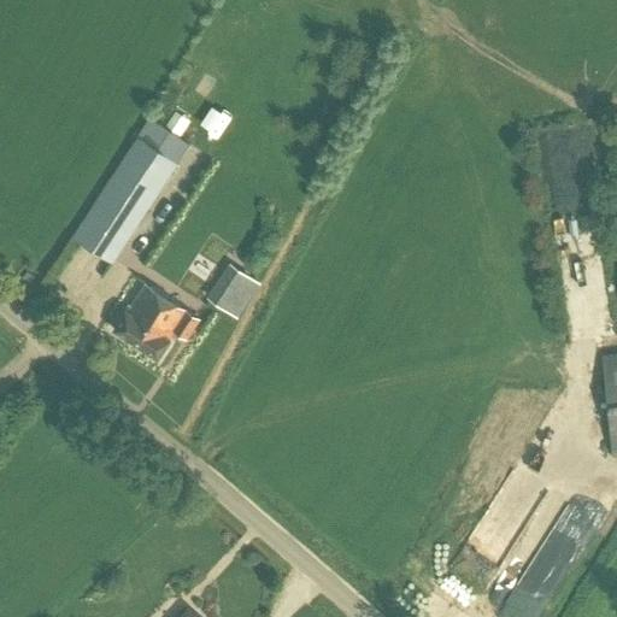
[(112,264),(178,163),(171,158),(184,137),(151,115),(137,136),(71,236),(112,264)]
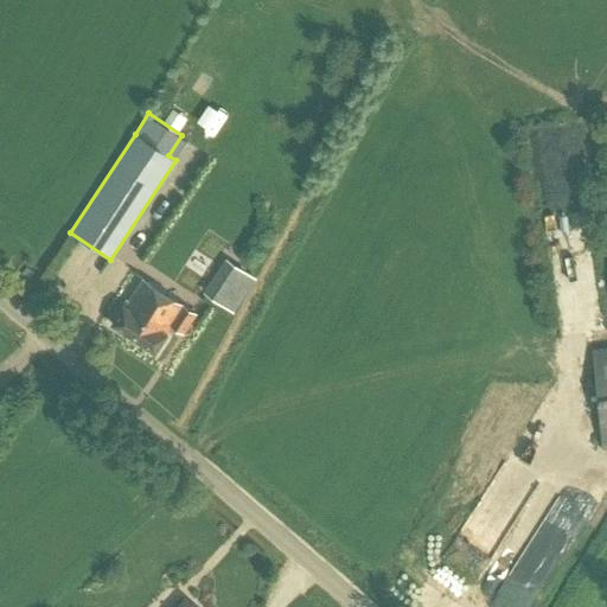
[(589,222),(581,173),(555,178),(563,227),(589,222)]
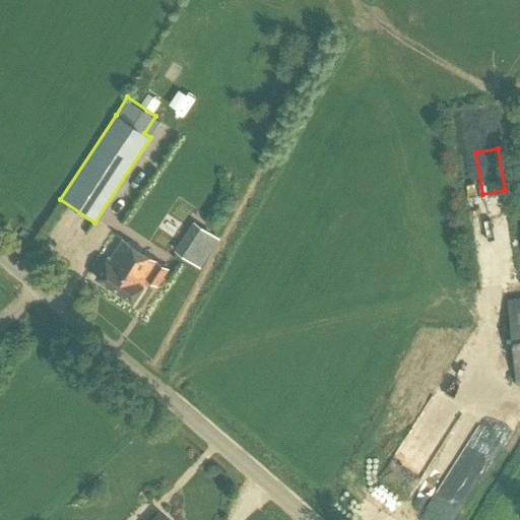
[(188,218),(167,249),(189,263),(209,234),(188,218)]
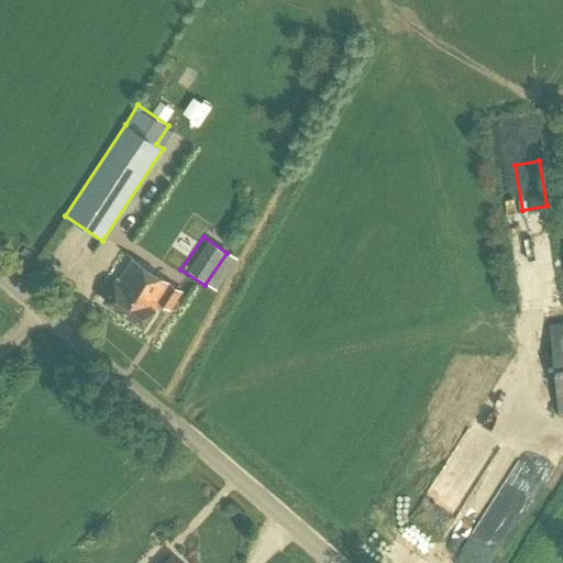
[(184,290),(132,257),(119,278),(117,277),(113,282),(114,283),(103,300),(144,327),(155,309),(154,309),(158,302),(170,310),(184,290)]
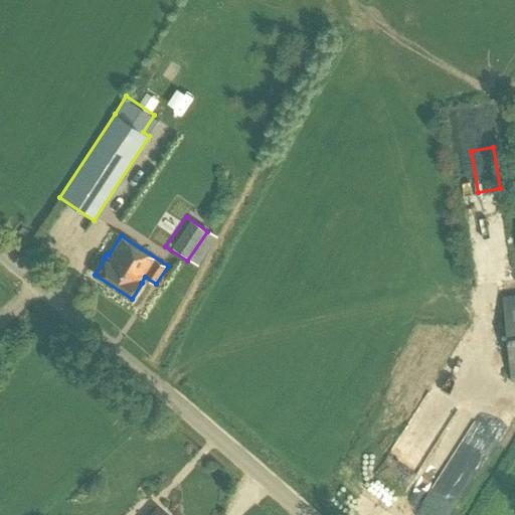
[(511,381),(514,381),(514,294),(503,296),(511,381)]
